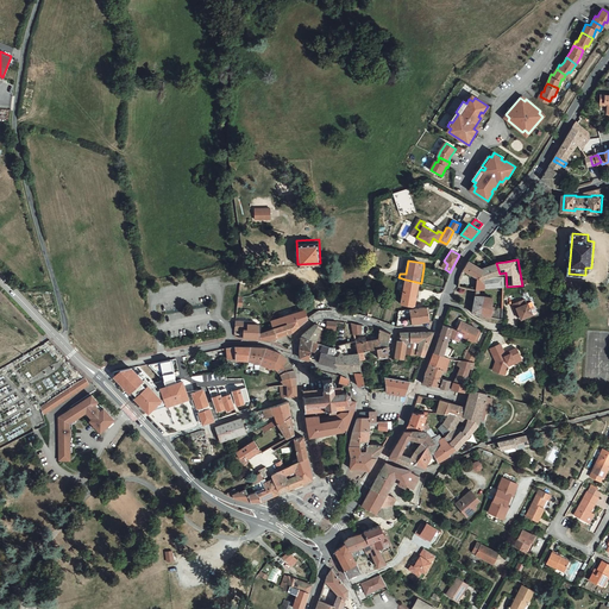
[(475,281),(484,278),(500,274),(496,263),(481,268),(469,261),(464,270),(475,281)]
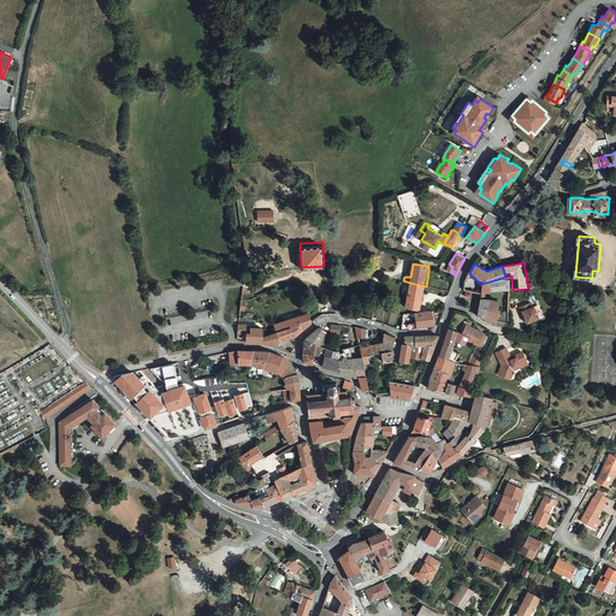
[(492,291),(504,290),(510,290),(509,280),(504,279),(490,283),(490,291),(492,291)]
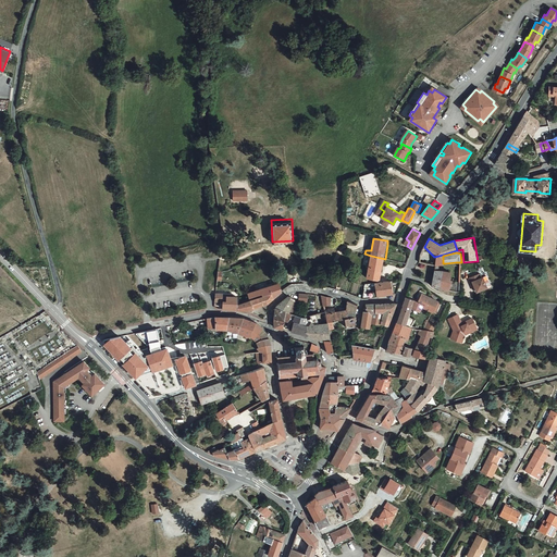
[(381,277),(385,259),(371,256),(367,277),(380,280),(381,277)]
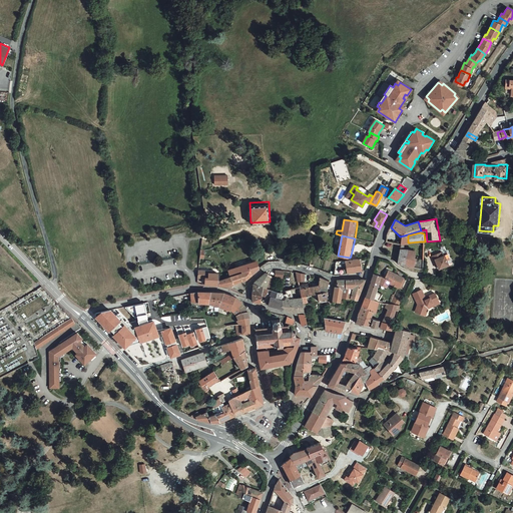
[(423,271),(423,260),(415,258),(415,250),(400,248),(398,264),(410,268),(423,271)]
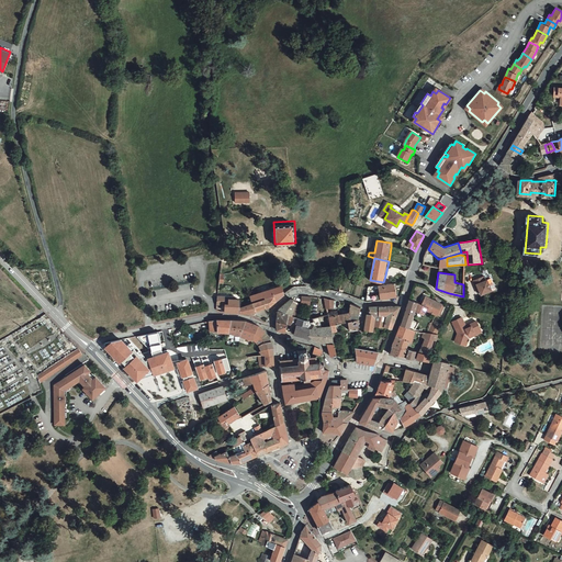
[(484,278),(474,282),(475,287),(478,285),(480,292),(482,295),(492,292),(487,281),(486,281),(484,278)]
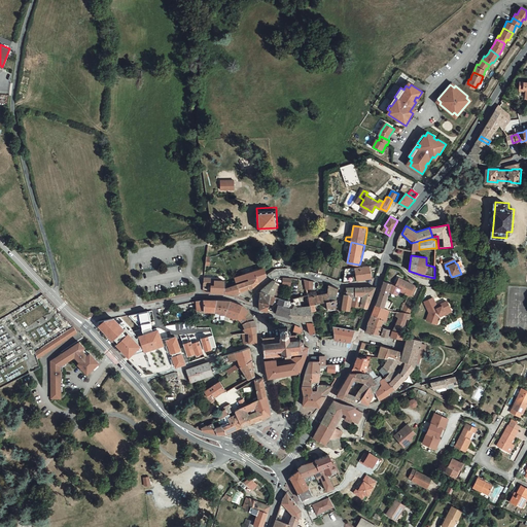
[(358,280),(374,277),(371,266),(356,268),(358,280)]
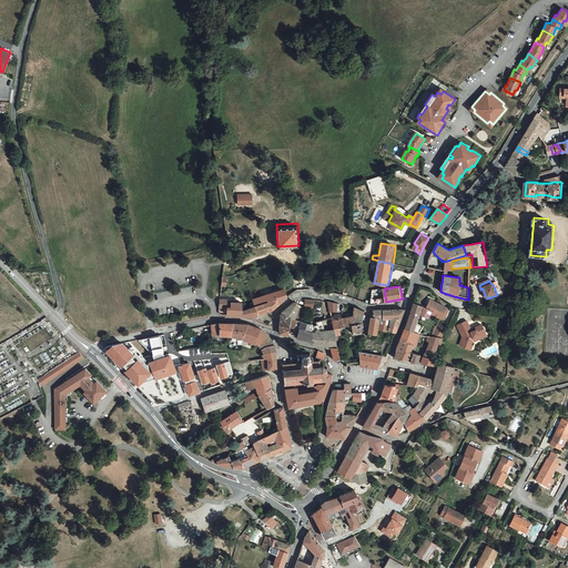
[(267,298),(267,300),(276,297),(280,304),(290,297),(285,288),(253,298),(254,303),(267,298)]
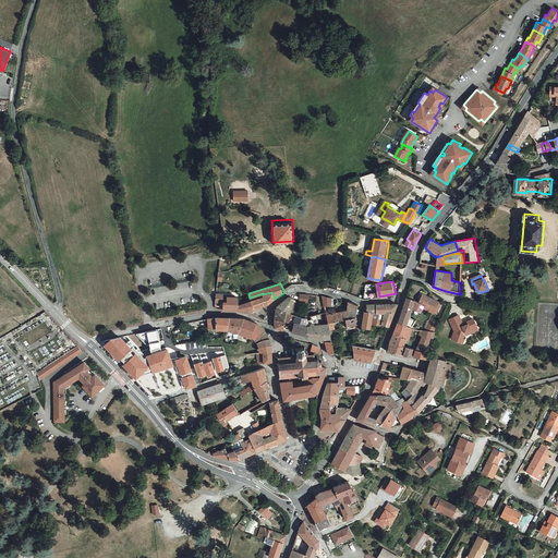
[(239,302),(239,295),(229,294),(226,292),(217,291),(216,299),(226,300),(225,307),(231,307),(231,306),(234,306),(233,307),(238,308),(237,303),(239,303),(239,302)]
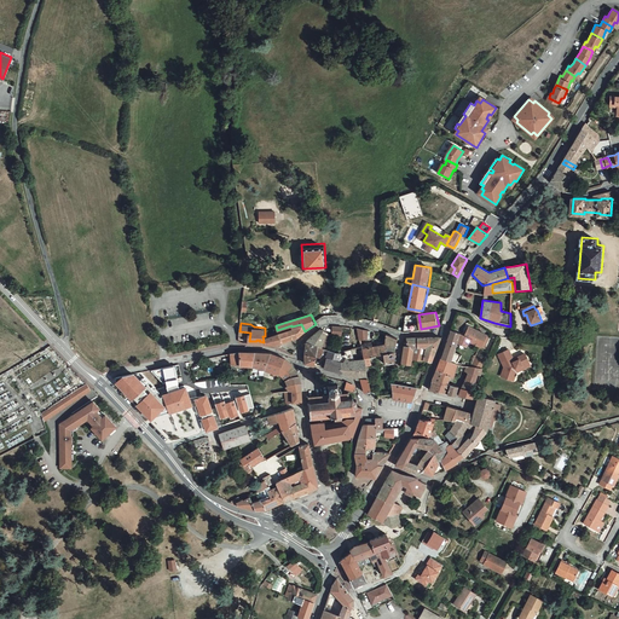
[(305,331),(301,324),(291,327),(291,328),(265,336),(262,336),(264,342),(277,343),(299,336),(305,331)]
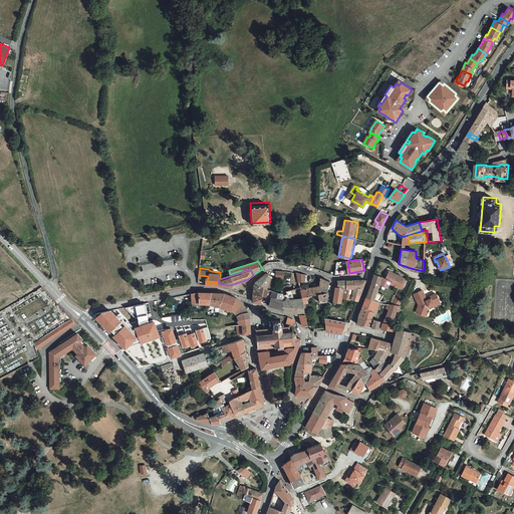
[(267,272),(255,283),(265,286),(268,288),(272,276),(267,272)]
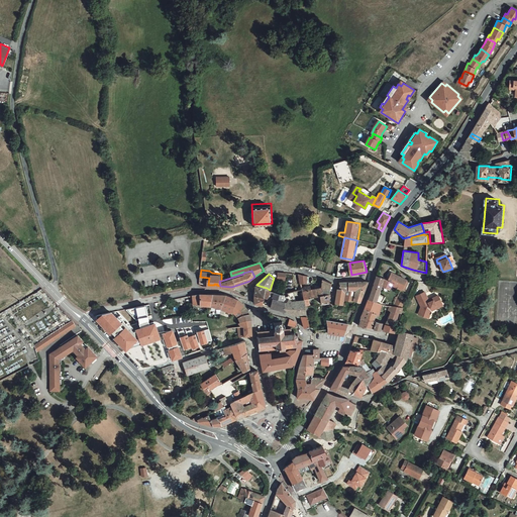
[(309,276),(300,274),(302,283),(309,282),(309,276)]
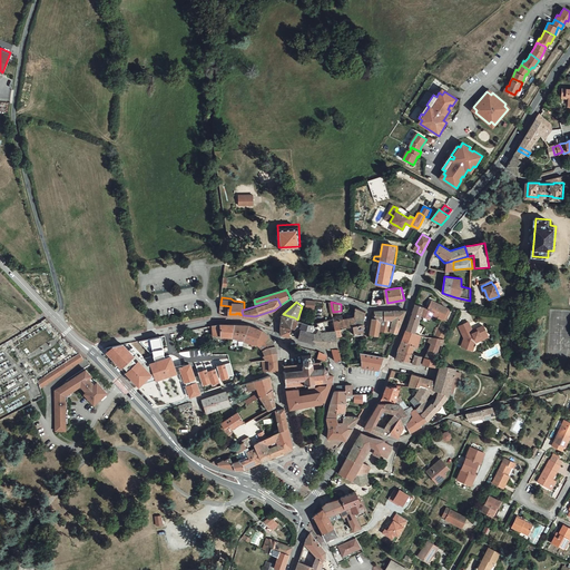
[(442,321),(448,310),(433,302),(429,310),(433,313),(432,315),(436,317),(442,321)]
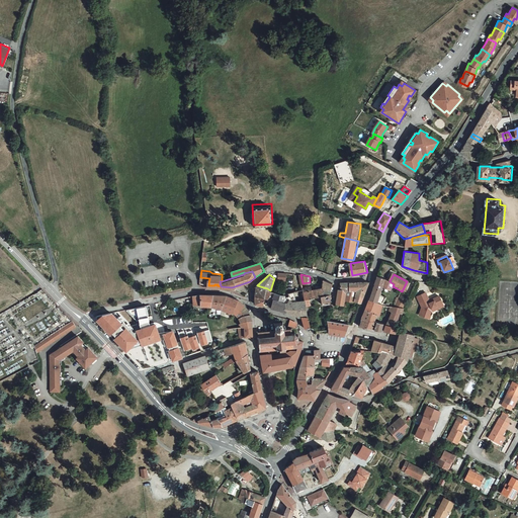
[(393,307),(394,307),(396,303),(379,293),(382,286),(395,292),(397,288),(393,286),(394,284),(390,281),(377,276),(369,299),(376,303),(382,305),(391,308),(393,308),(393,307)]
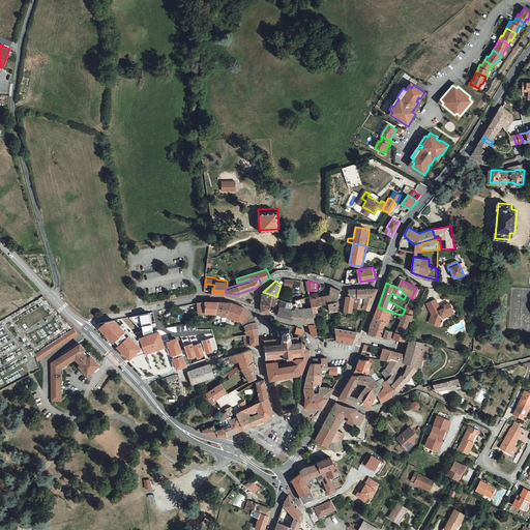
[(330,293),(330,294),(341,296),(342,289),(332,286),(330,293)]
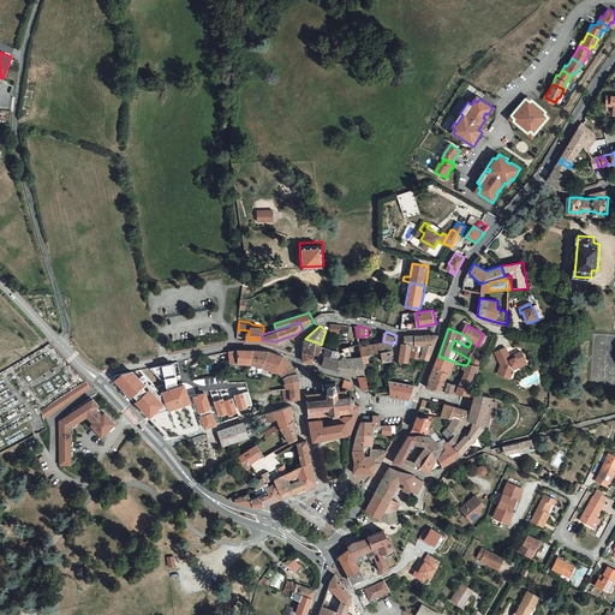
[(402,344),(407,342),(411,346),(413,335),(405,335),(405,341),(404,341),(402,344)]
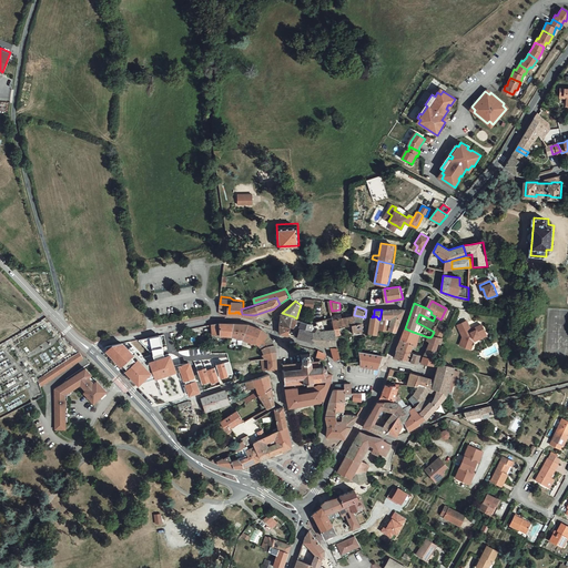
[(393,332),(395,333),(405,310),(382,310),(379,320),(377,330),(393,331),(393,332)]
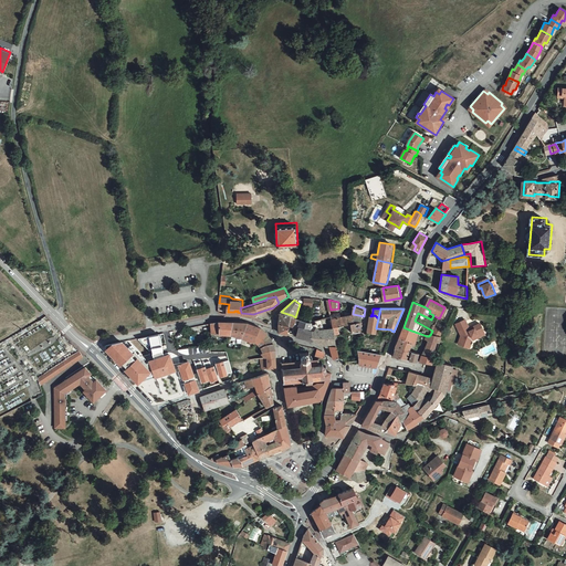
[(290,324),(292,315),(281,312),(280,322),(290,324)]
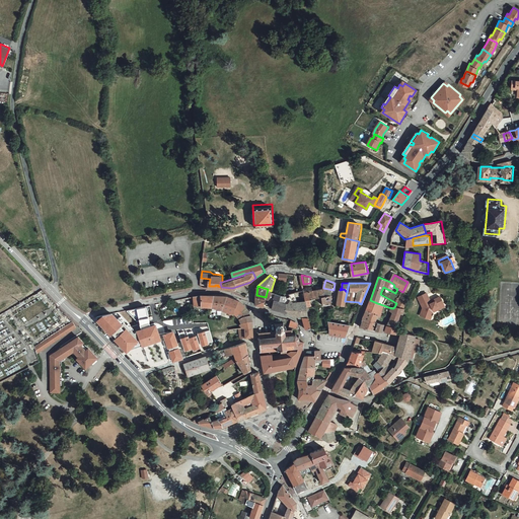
[(334,290),(323,288),(313,290),(312,287),(304,288),(305,295),(305,299),(306,299),(321,296),(332,294),(334,290)]
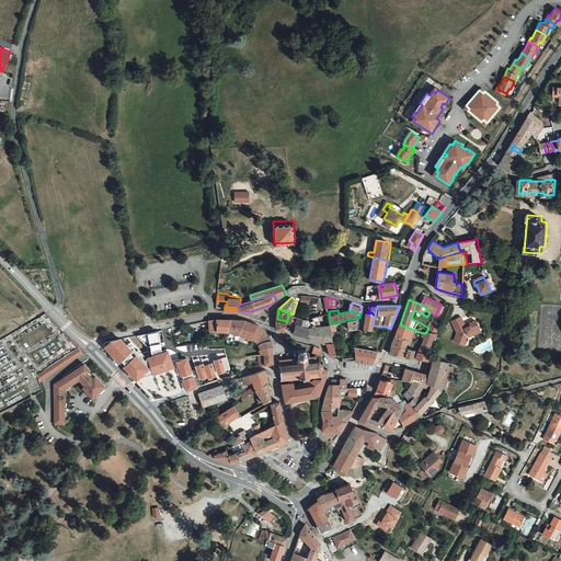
[(293,315),(289,312),(287,321),(296,323),(297,316),(293,315)]
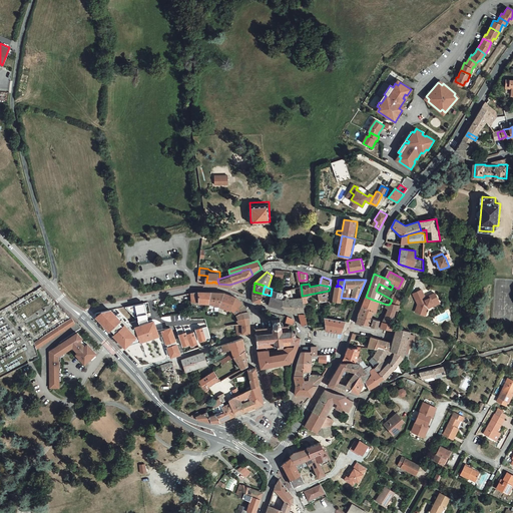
[(341,303),(341,298),(343,289),(340,286),(336,287),(335,287),(333,302),(341,303)]
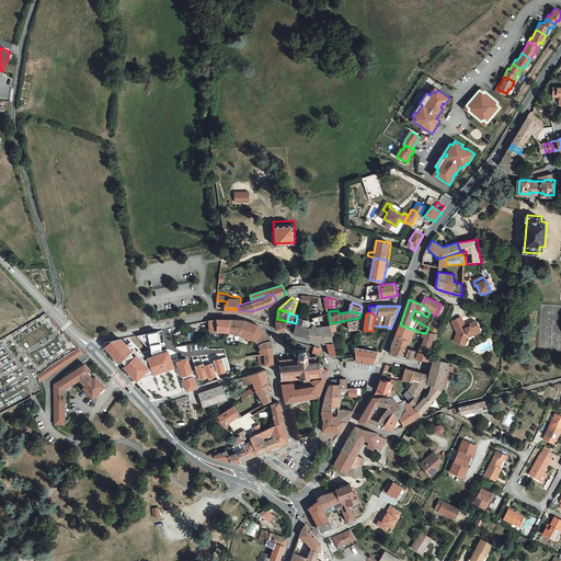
[(297,316),(296,323),(294,333),(309,338),(309,328),(309,319),(305,319),(297,316)]
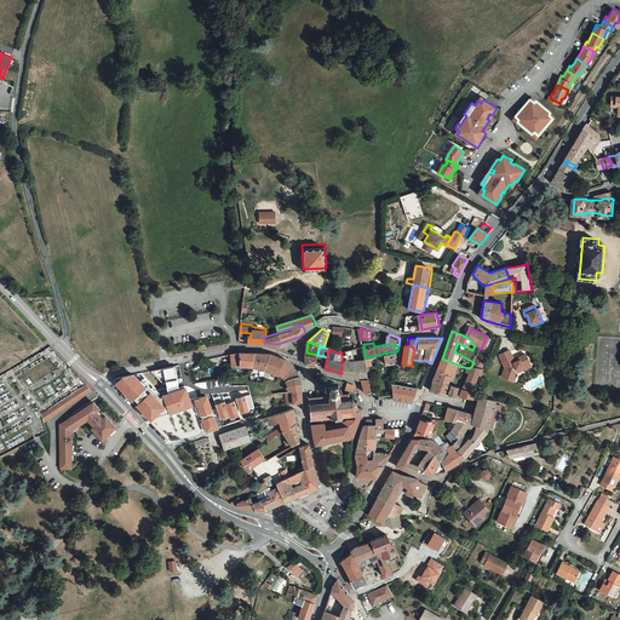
[(526,368),(524,366),(532,363),(527,355),(516,360),(511,350),(500,355),(506,368),(503,377),(514,382),(517,372),(526,368)]
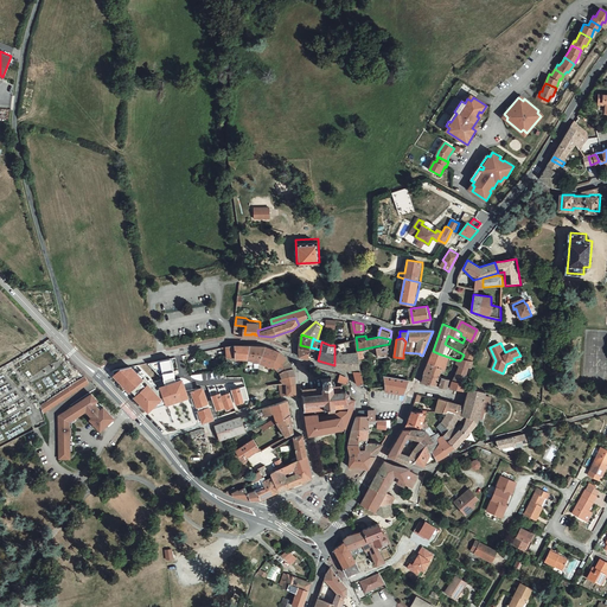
[(387,356),(389,344),(376,346),(377,356),(387,356)]
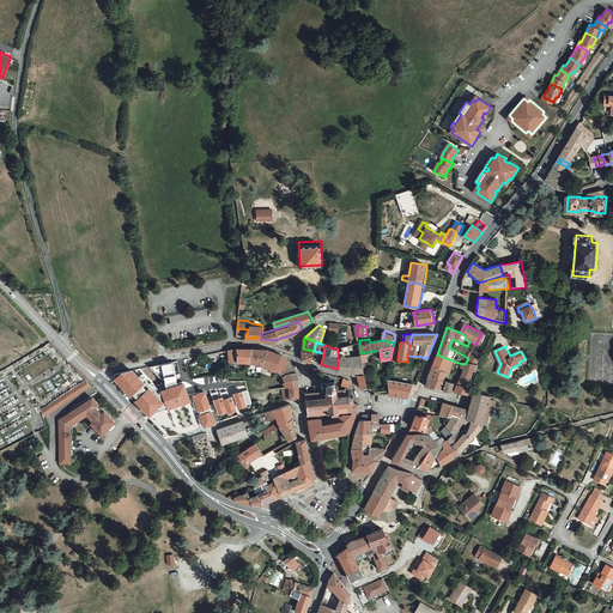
[(250,362),(278,370),(278,369),(283,354),(268,349),(240,349),(230,350),(230,362),(232,362),(232,371),(248,370),(250,362)]
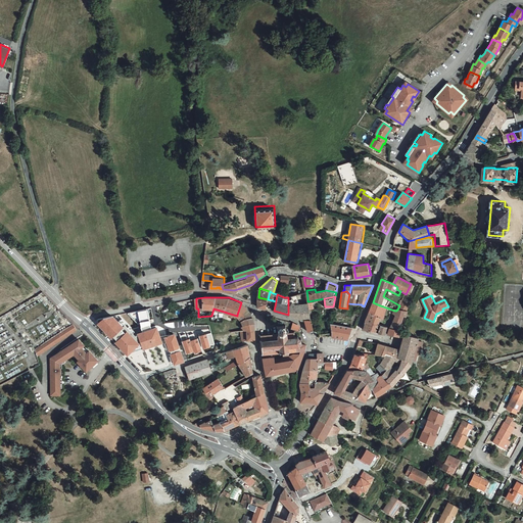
[(268,299),(258,297),(257,306),(266,308),(268,299)]
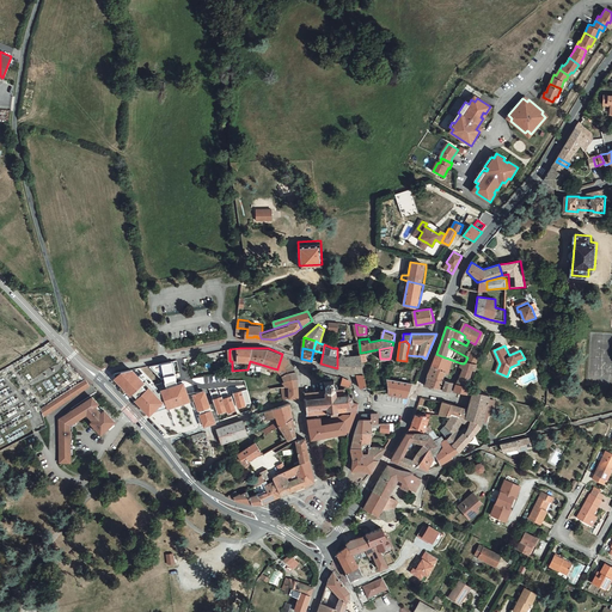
[(359,354),(352,355),(348,356),(343,354),(344,357),(346,372),(352,373),(353,374),(359,375),(359,380),(360,386),(367,386),(361,353),(360,353),(359,353),(359,354)]
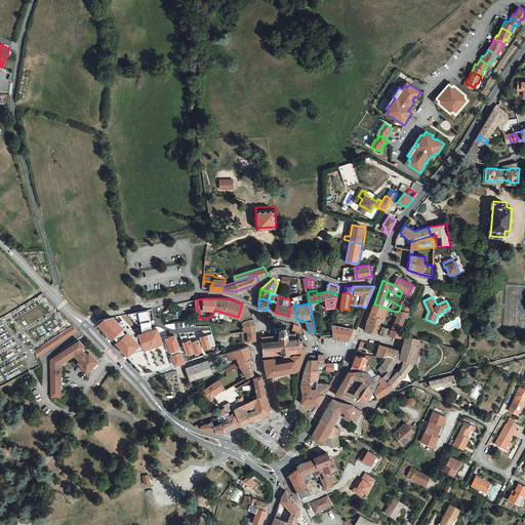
[(242,304),(238,316),(238,317),(239,320),(247,308),(242,304)]
